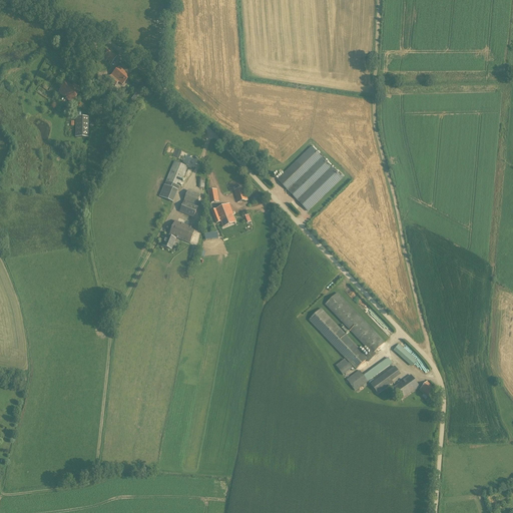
[(102,60),(110,65),(116,56),(108,51),(102,60)]
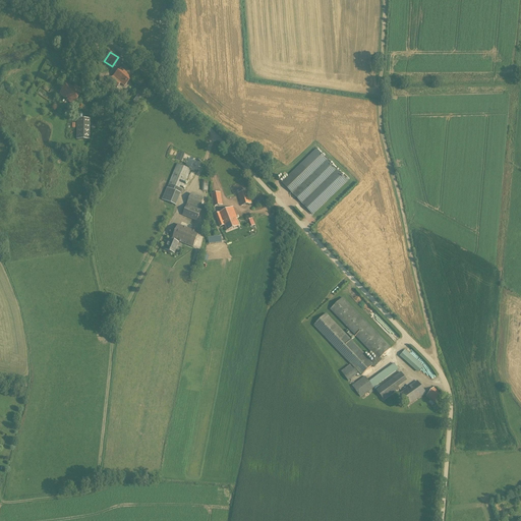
[(132,77),(121,67),(109,81),(116,89),(120,83),(124,87),(132,77)]
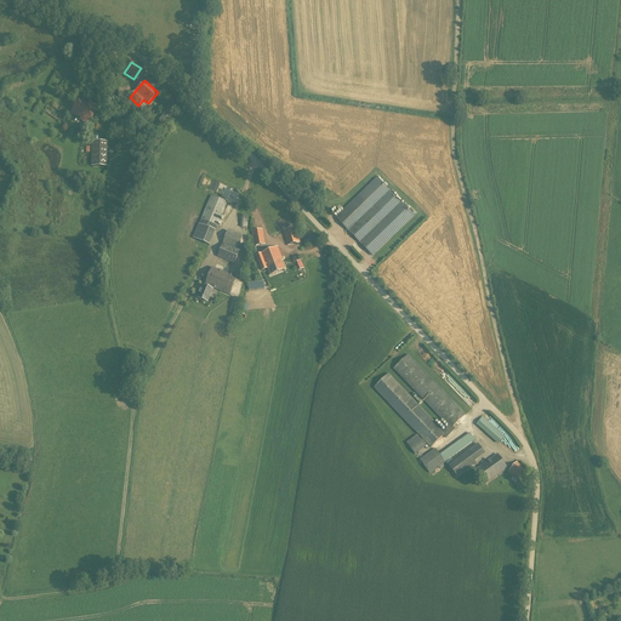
[(95,92),(101,98),(106,93),(100,87),(95,92)]
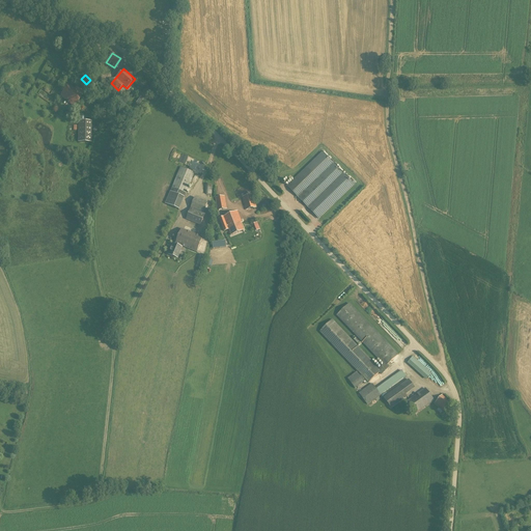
[(60,96),(67,101),(67,102),(75,107),(85,91),(77,85),(75,89),(67,85),(60,96)]
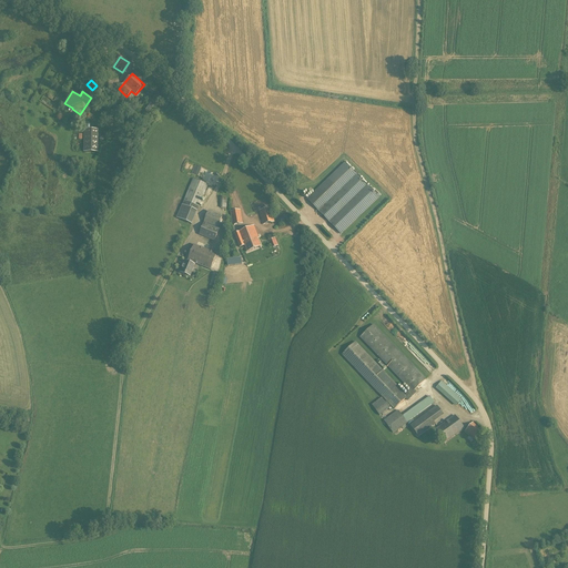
[(152,99),(158,102),(159,101),(160,102),(163,98),(162,97),(163,97),(156,92),(152,99)]
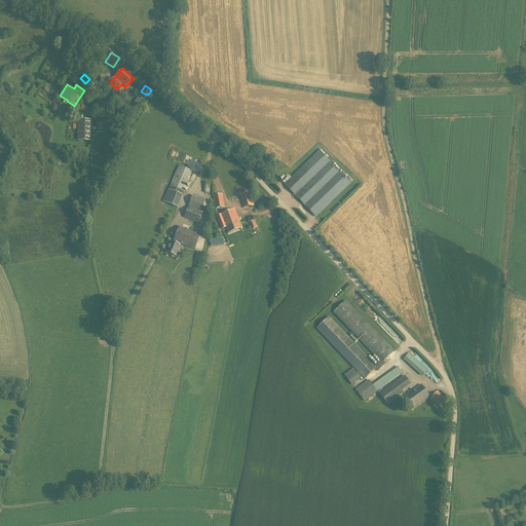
[(97,103),(91,113),(104,119),(109,110),(97,103)]
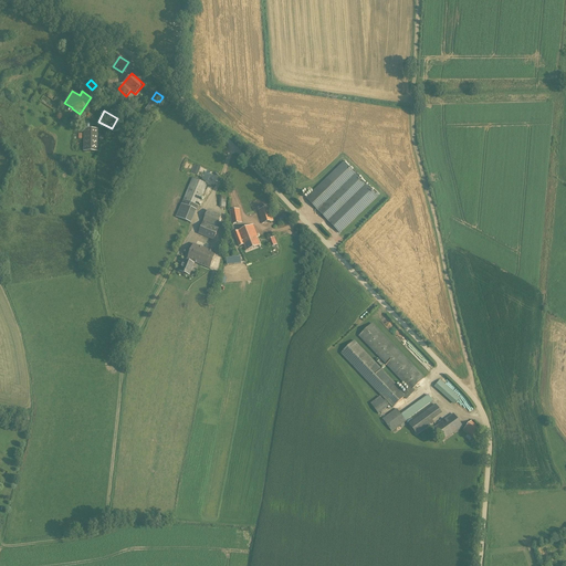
[(128,124),(123,129),(130,136),(135,130),(128,124)]
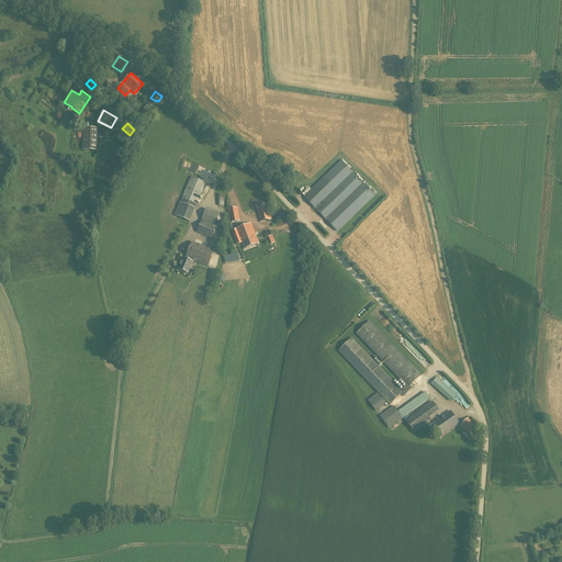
[(82,150),(97,152),(97,128),(82,128),(82,150)]
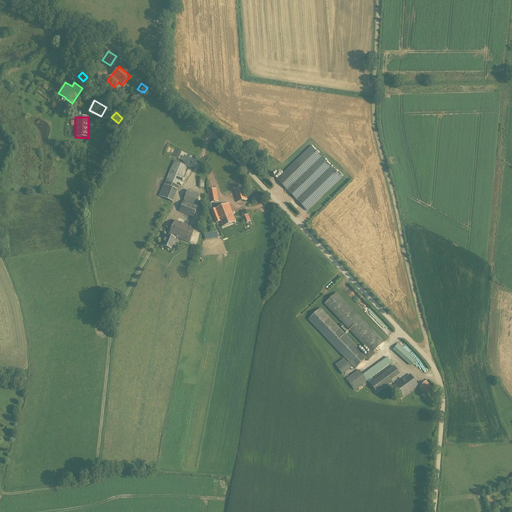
[(287,191),(307,211),(341,178),(311,146),(277,180),(287,191)]
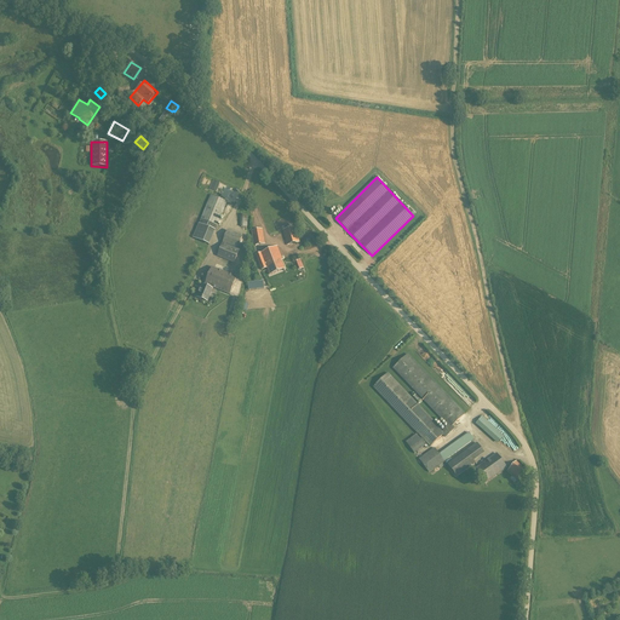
[(228,202),(211,195),(193,237),(210,245),(228,202)]
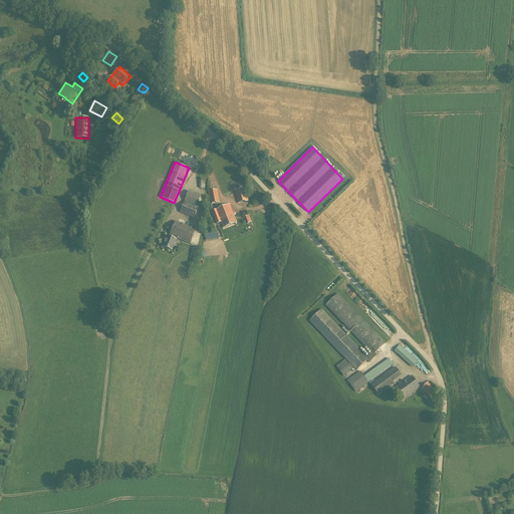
[(245,188),(234,191),(238,204),(248,201),(245,188)]
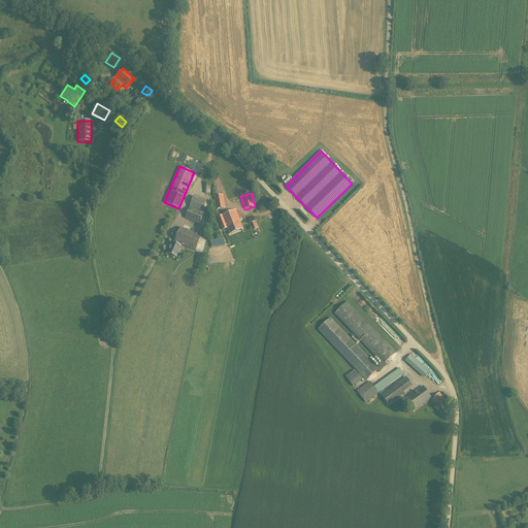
[(215,197),(217,209),(225,207),(223,195),(215,197)]
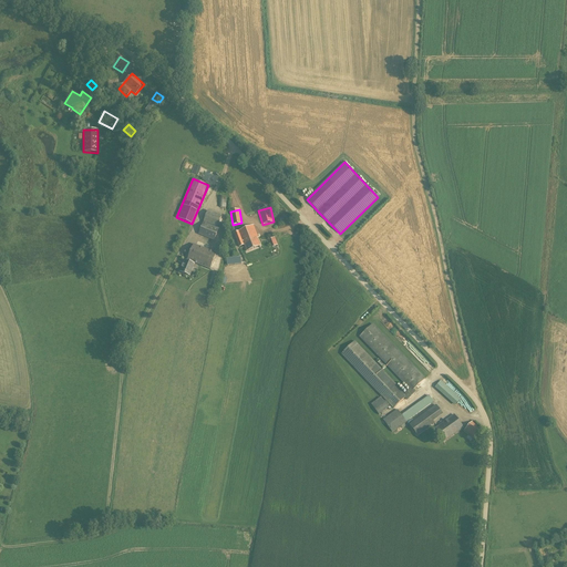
[(208,210),(198,235),(214,241),(219,228),(217,228),(222,216),(208,210)]
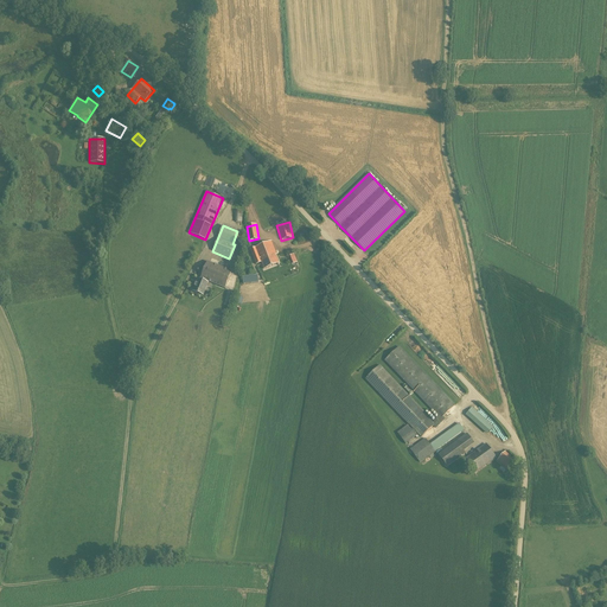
[(256,264),(261,262),(263,269),(279,263),(276,256),(278,256),(272,242),(250,250),(256,264)]
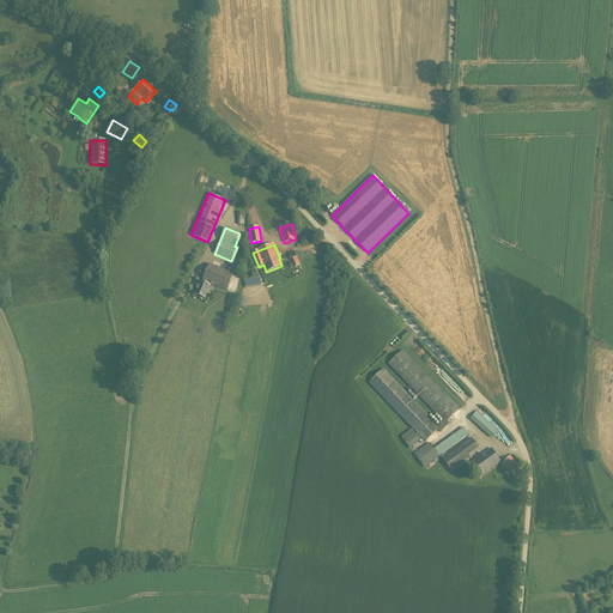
[(297,256),(291,259),(295,267),(302,265),(297,256)]
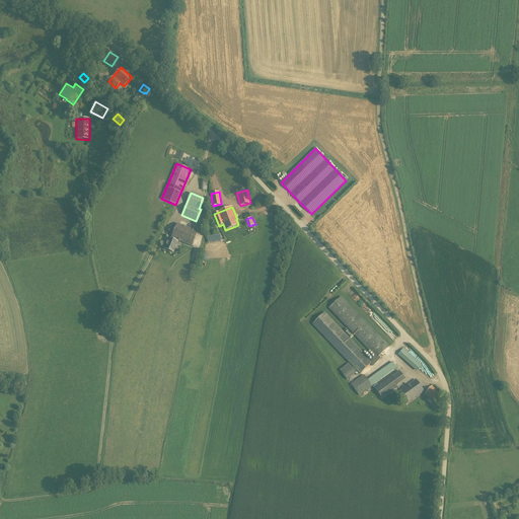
[(177,224),(171,239),(193,247),(199,232),(197,231),(192,229),(177,224)]
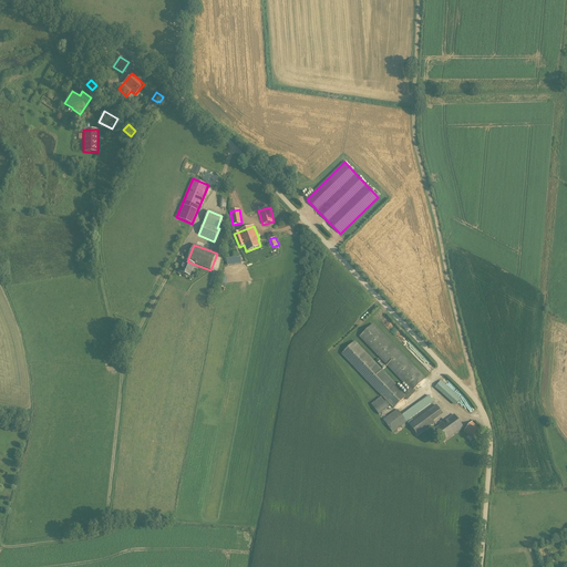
[(181,272),(189,276),(194,265),(185,261),(181,272)]
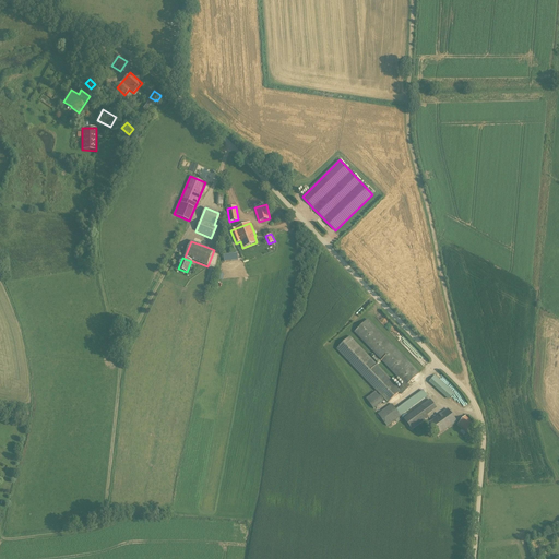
[(403,384),(399,389),(349,336),(336,349),(387,403),(399,392),(402,395),(411,387),(408,384),(419,373),(368,319),(354,332),(403,384)]
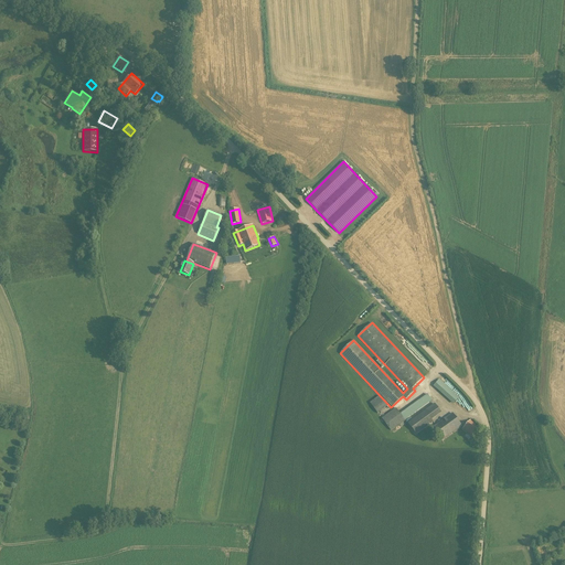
[(459,397),(439,380),(434,386),(454,404),(459,397)]
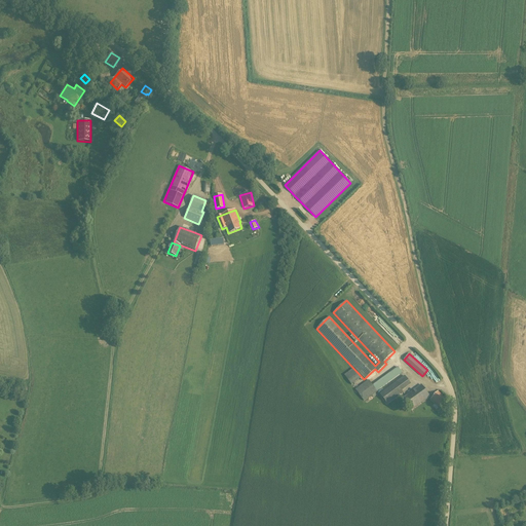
[(369,380),(355,389),(364,401),(402,373),(398,367),(373,385),(369,380)]
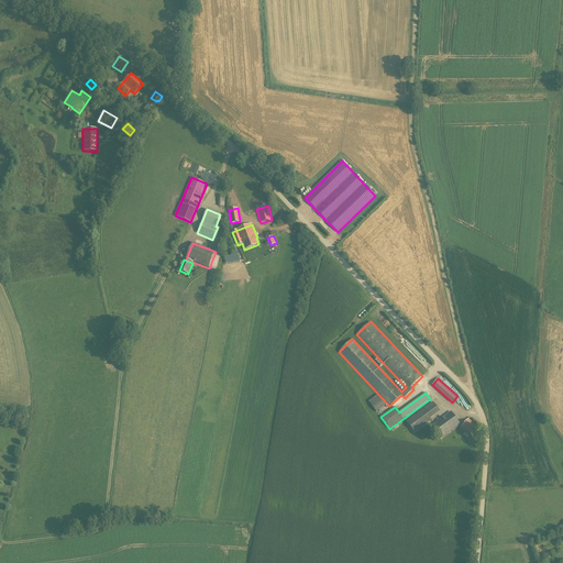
[(374,409),(376,412),(387,404),(383,398),(382,399),(378,395),(368,401),(371,405),(374,409)]
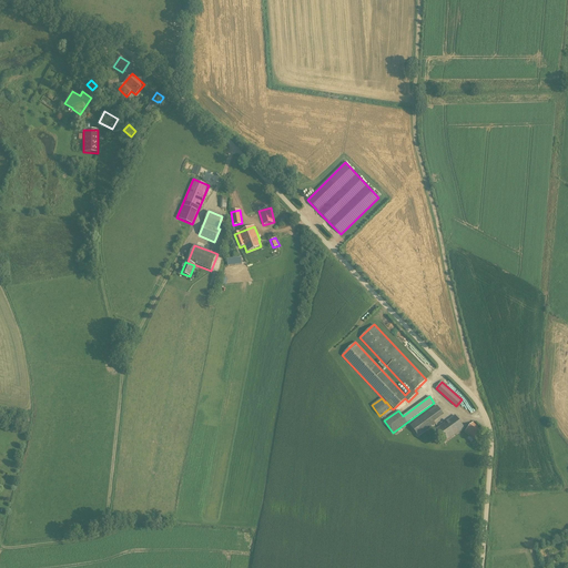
[(411,425),(418,437),(436,425),(434,423),(444,415),(437,406),(411,425)]
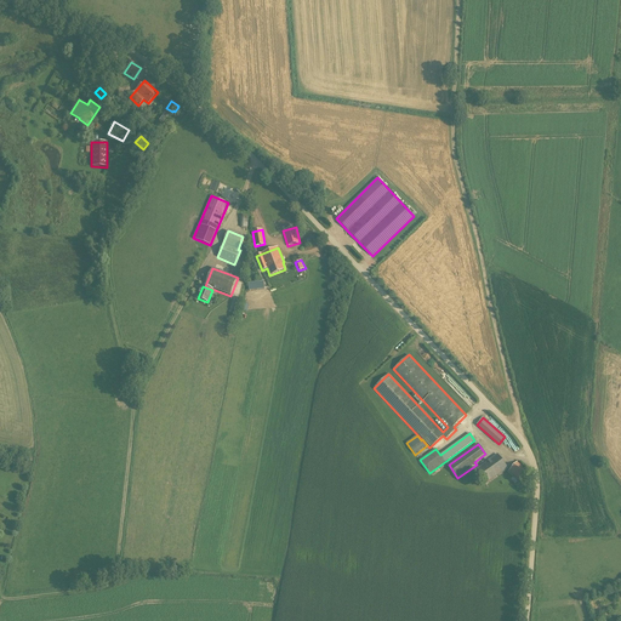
[(477,469),(488,483),(507,468),(497,455),(477,469)]
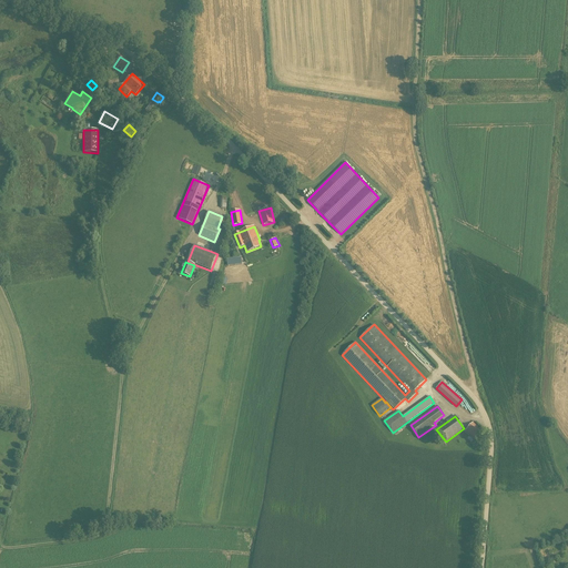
[(474,422),(465,430),(476,440),(484,432),(474,422)]
